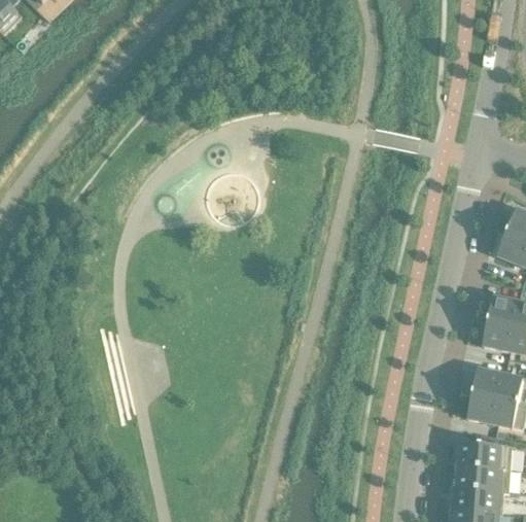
[(0,31),(0,32),(3,35),(21,16),(10,6),(16,0),(0,0),(0,31)]
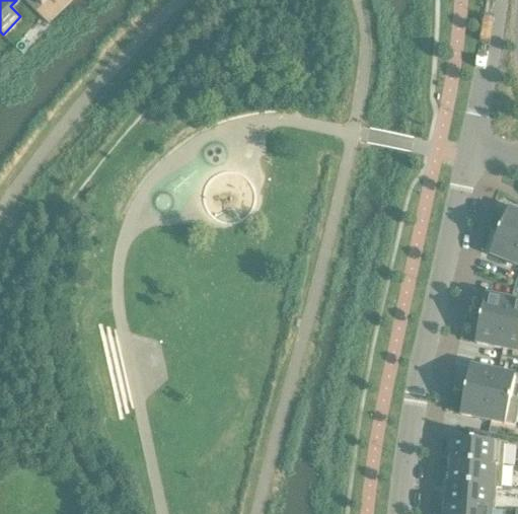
[(499,226),(498,229),(517,236),(517,210),(507,207),(506,210),(504,210),(497,225),(499,226)]
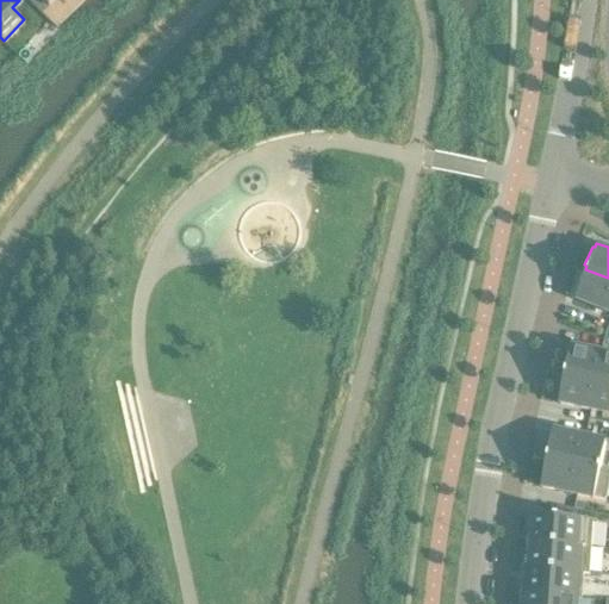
[(608,307),(608,278),(585,269),(584,273),(582,272),(575,290),(577,291),(575,296),(608,307)]
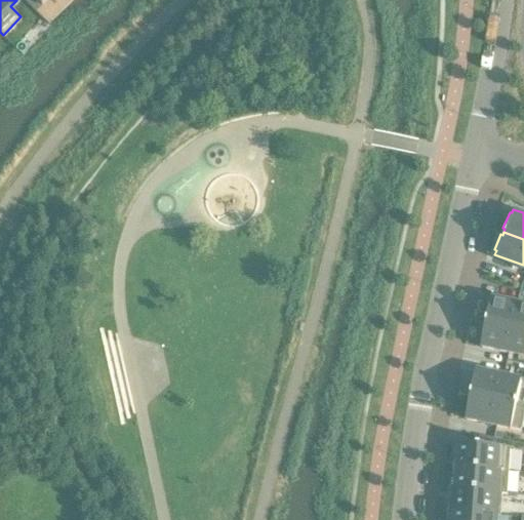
[(523,303),(489,296),(485,320),(523,327),(523,303)]
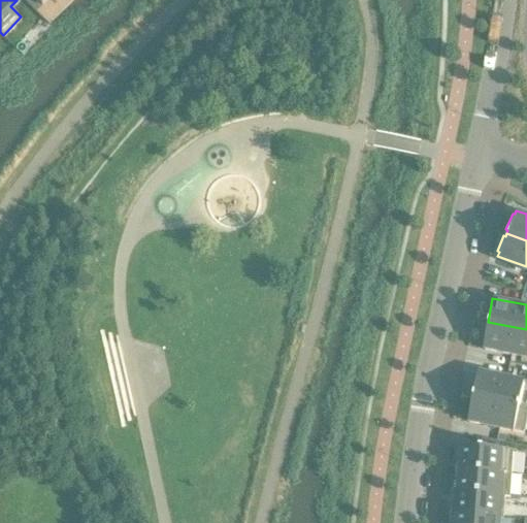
[(526,329),(488,322),(483,346),(526,355),(526,329)]
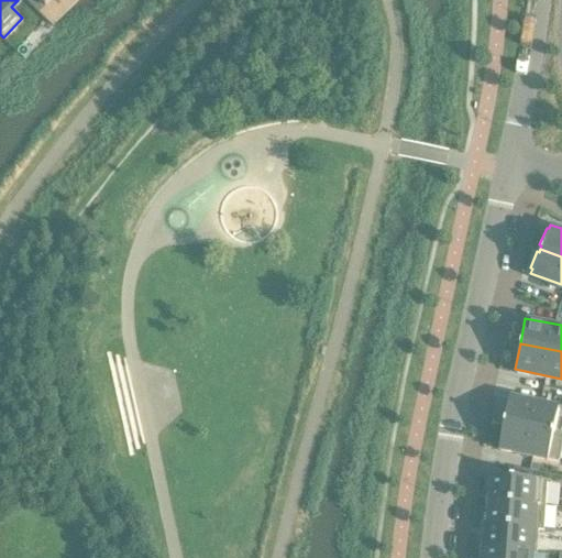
[(504,417),(504,420),(561,433),(561,431),(552,430),(558,405),(509,395),(507,402),(505,401),(502,417),(504,417)]
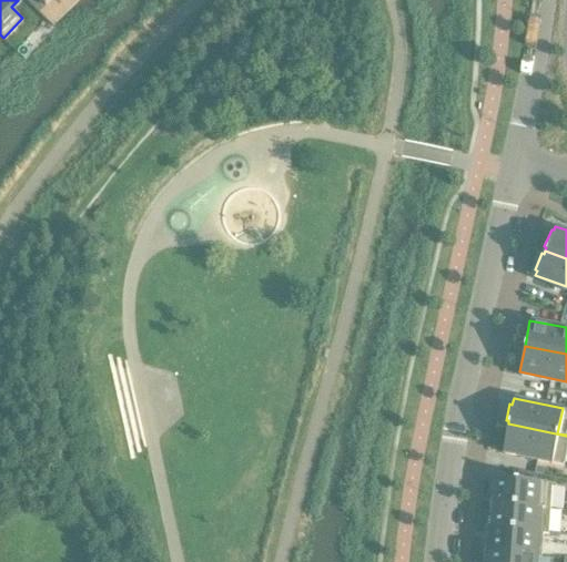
[(563,462),(566,438),(566,436),(508,423),(503,449),(563,462)]
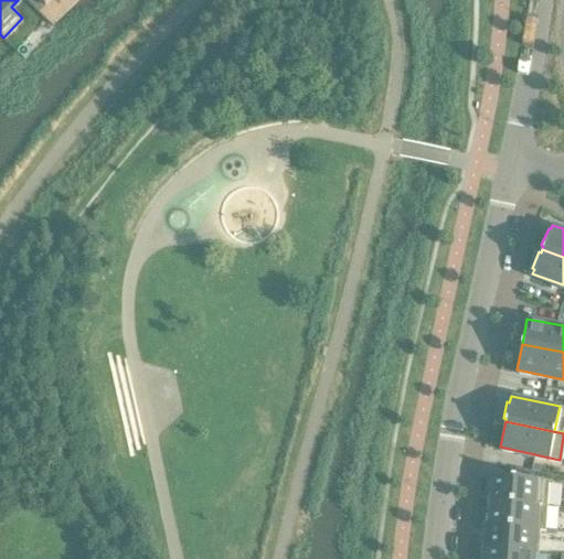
[(492,474),(490,500),(545,504),(547,479),(492,474)]
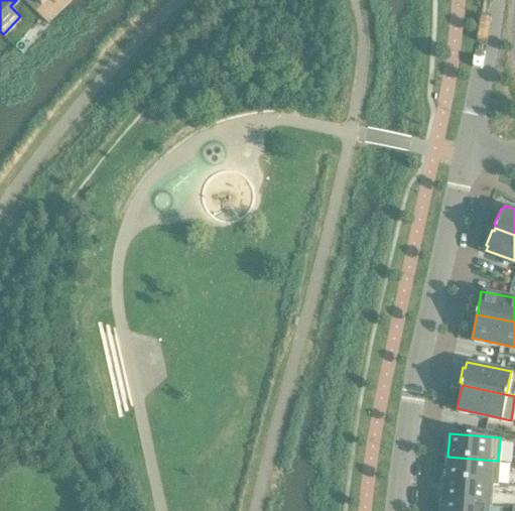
[(443,477),(443,478),(497,482),(498,461),(447,457),(446,477),(443,477)]
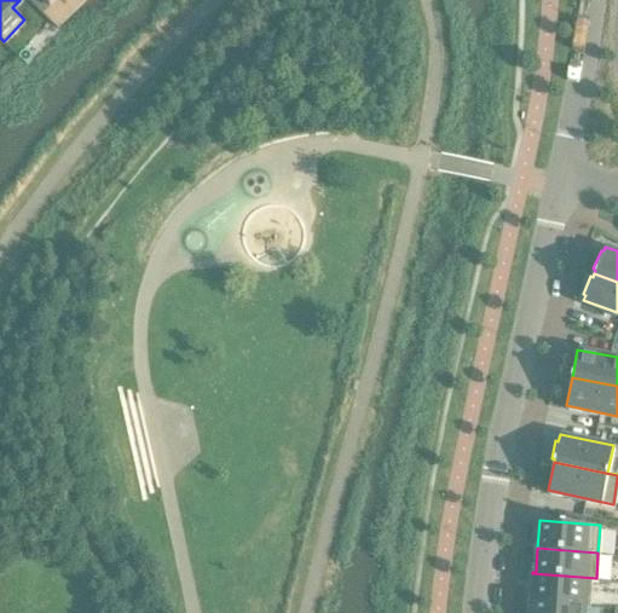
[(532,573),(531,600),(589,603),(591,578),(596,579),(596,578),(532,573)]
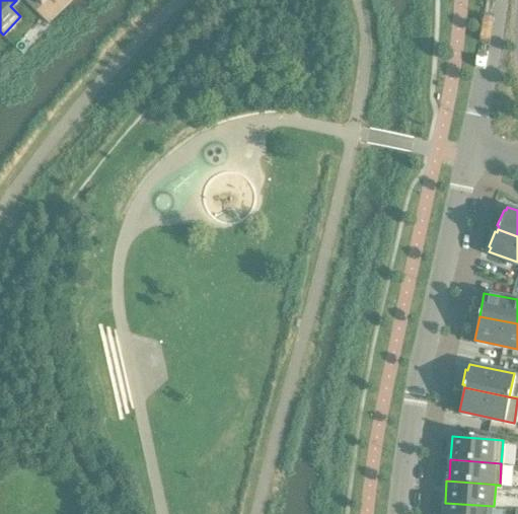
[(445,503),(443,513),(488,513),(489,507),(494,507),(494,506),(445,503)]
